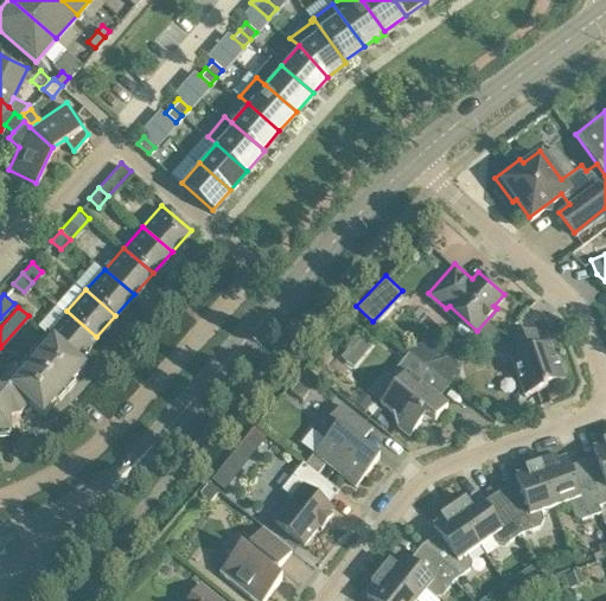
[(46,333),(51,338),(77,358),(96,337),(67,311),(46,333)]
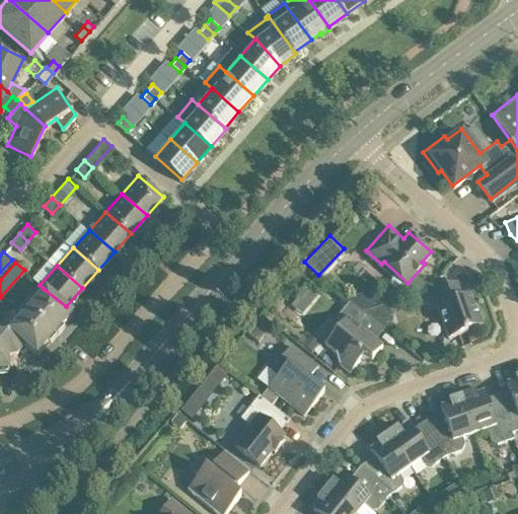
[(435,287),(440,302),(437,303),(448,336),(466,328),(466,326),(481,321),(474,302),(471,303),(468,292),(461,295),(455,280),(435,287)]
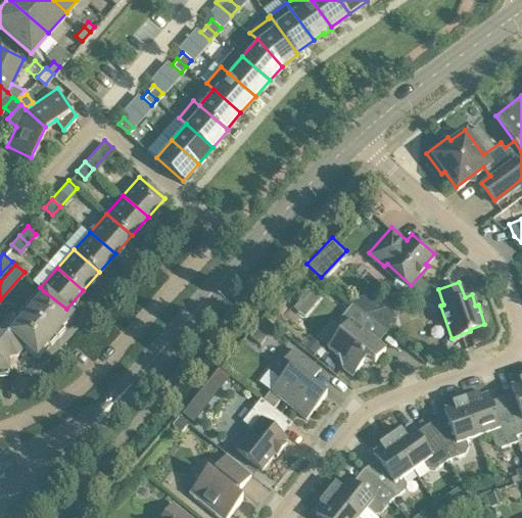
[(300,295),(312,303),(318,295),(307,287),(300,295)]
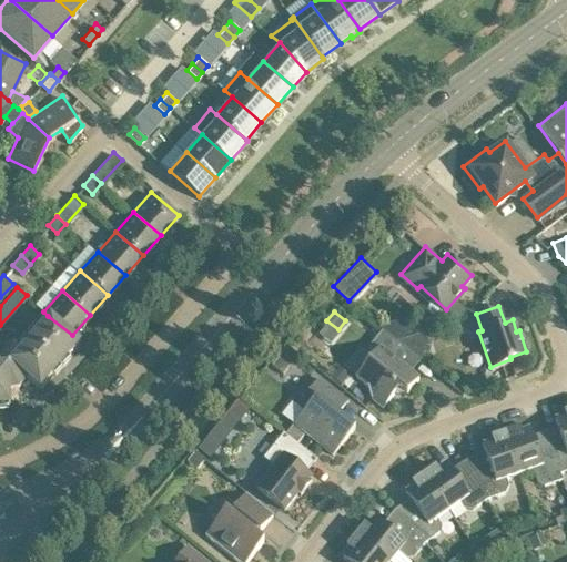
[(413,333),(422,329),(424,328),(443,322),(441,315),(433,318),(432,314),(409,322),(413,333)]
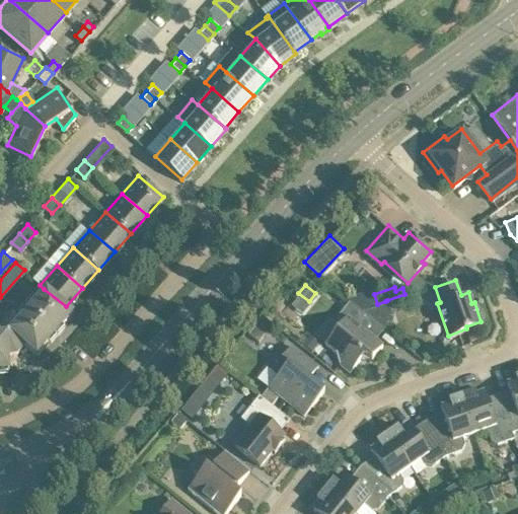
[(44,289),(26,308),(54,333),(72,312),(44,289)]
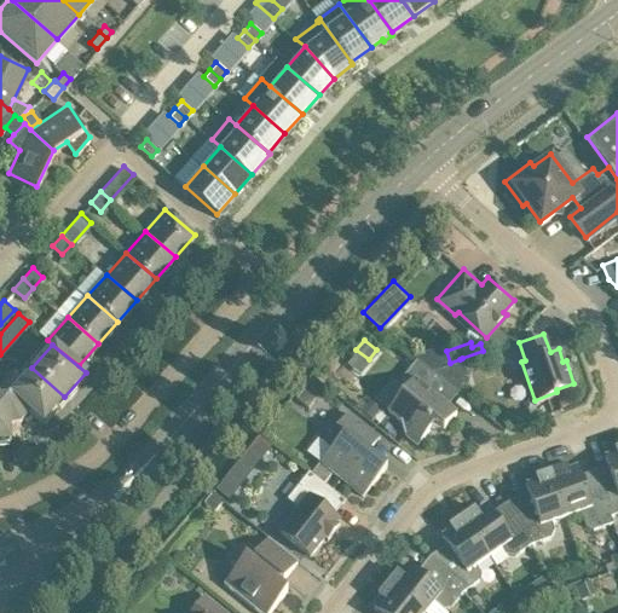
[(457,389),(431,369),(415,357),(402,375),(405,386),(387,408),(399,418),(404,431),(416,441),(428,426),(427,421),(434,420),(443,426),(455,410),(446,403),(457,389)]
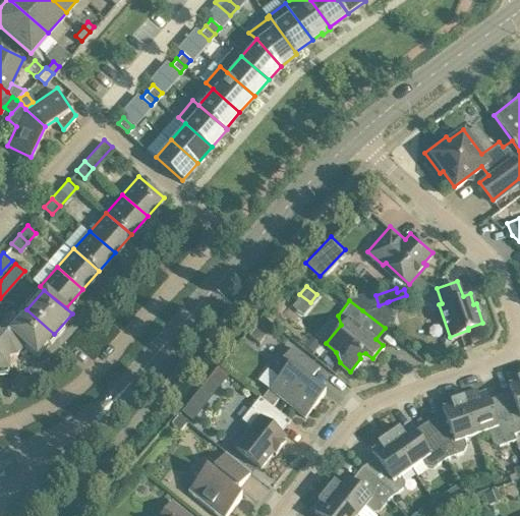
[(379,305),(362,310),(383,326),(387,320),(389,309),(387,302),(379,305)]
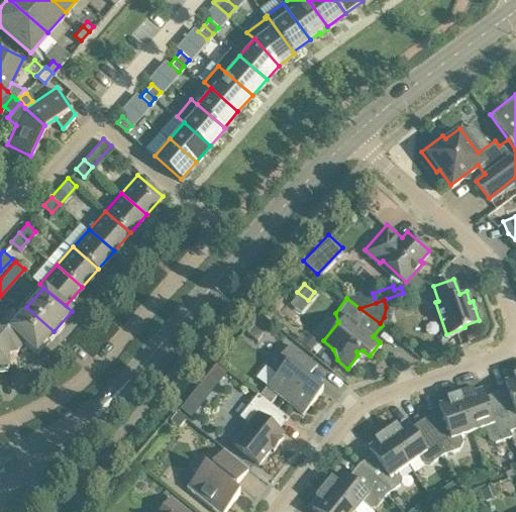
[(26,307),(6,331),(15,350),(23,341),(35,351),(54,331),(26,307)]
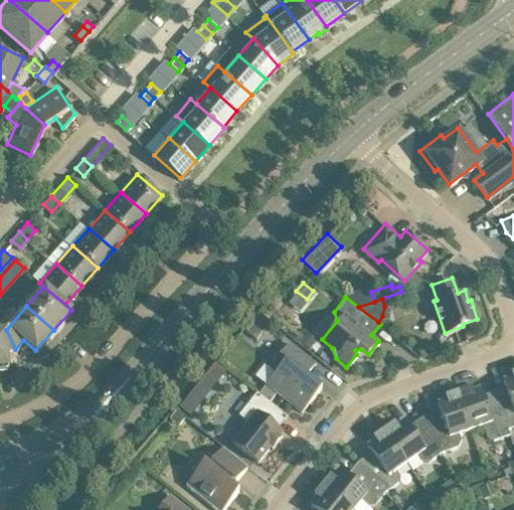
[(259,314),(245,329),(255,337),(268,321),(259,314)]
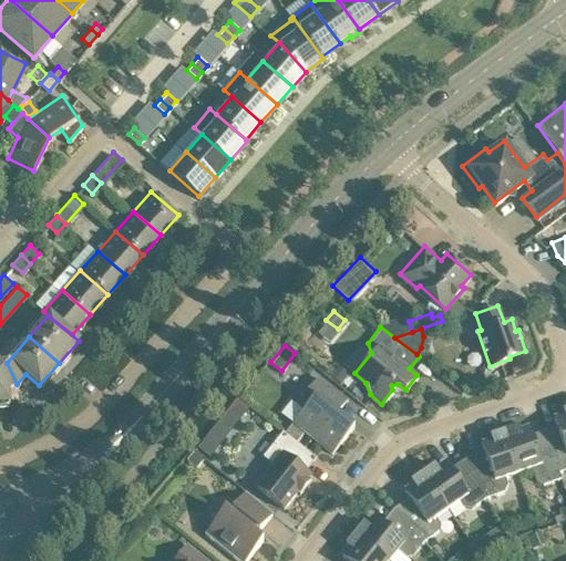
[(7,363),(0,363),(0,403),(9,402),(8,384),(17,384),(7,363)]
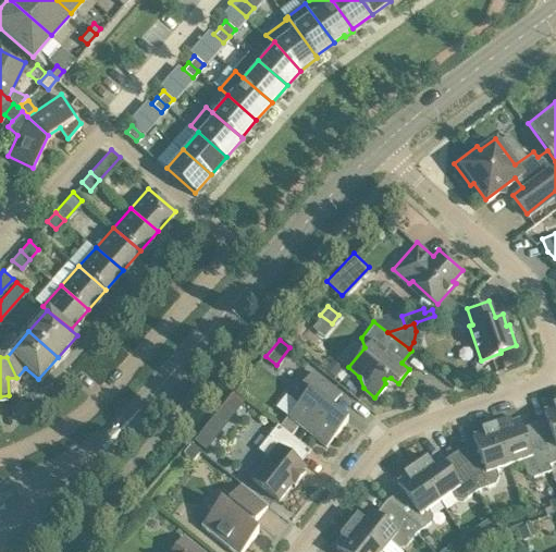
[(342,365),(331,357),(324,365),(335,373),(342,365)]
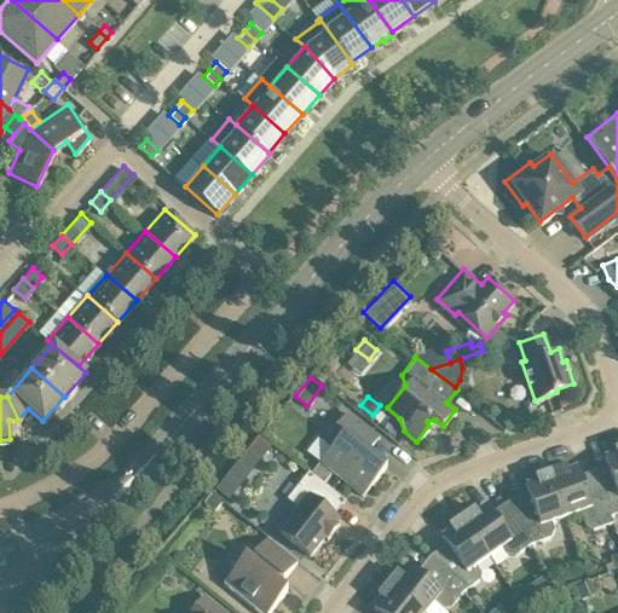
[(330,445),(319,460),(362,492),(386,462),(361,443),(371,428),(347,409),(323,439),(330,445)]
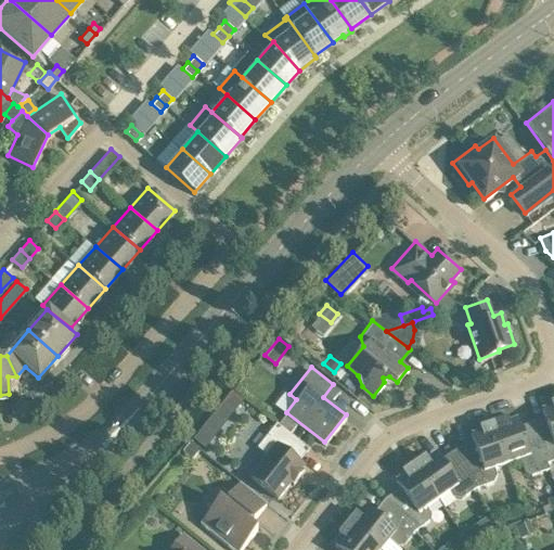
[(231,388),(193,436),(204,445),(242,397),(231,388)]
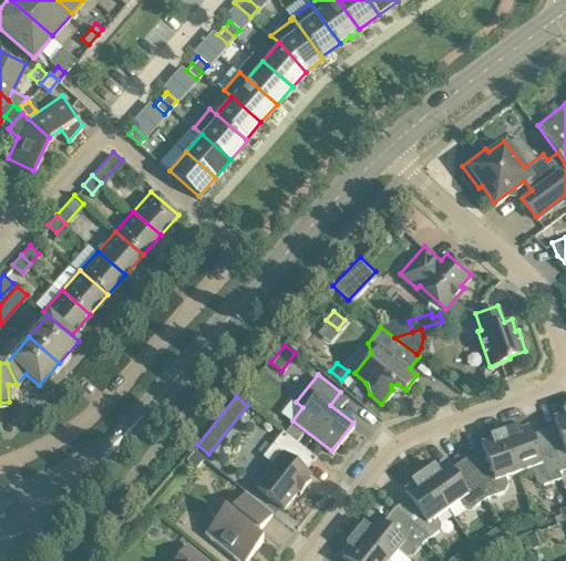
[(556,424),(544,428),(561,476),(558,469),(565,466),(565,406),(562,407),(563,412),(553,415),(556,424)]
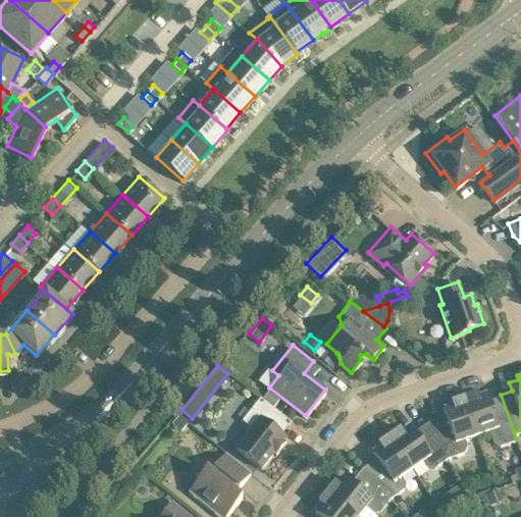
[(475,391),(463,395),(476,432),(488,428),(493,441),(500,444),(516,438),(501,395),(488,398),(486,391),(477,394),(475,391)]
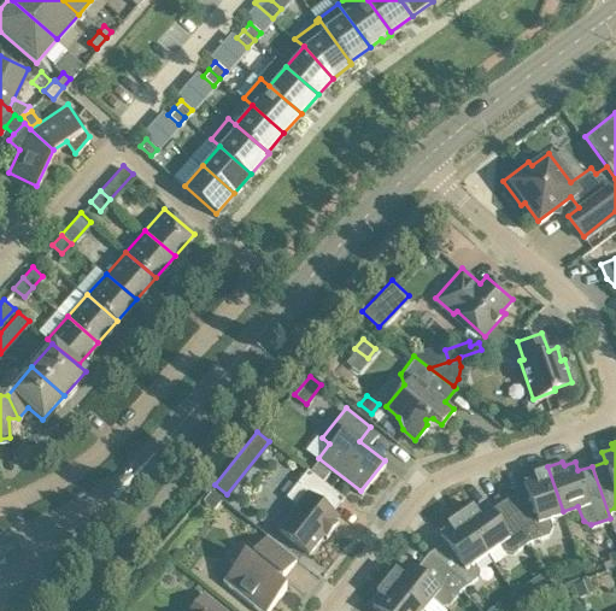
[(526,488),(506,495),(529,539),(547,533),(551,524),(549,517),(563,511),(547,466),(533,471),(534,476),(523,480),(526,488)]
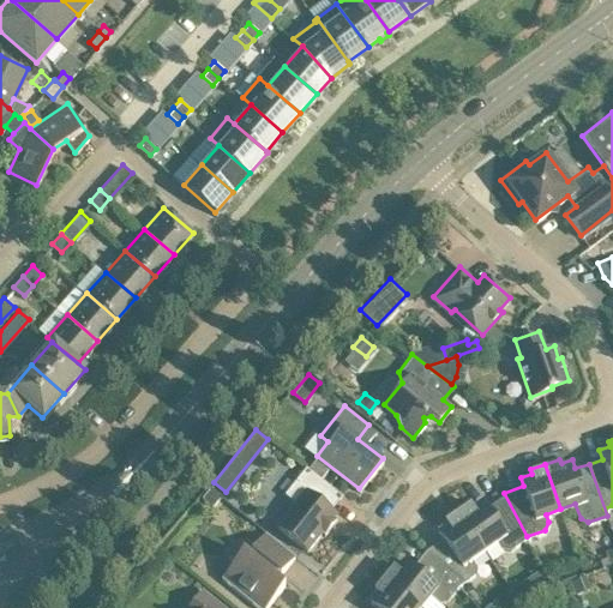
[(284,492),(295,500),(277,524),(306,548),(336,512),(330,507),(342,493),(306,465),(284,492)]
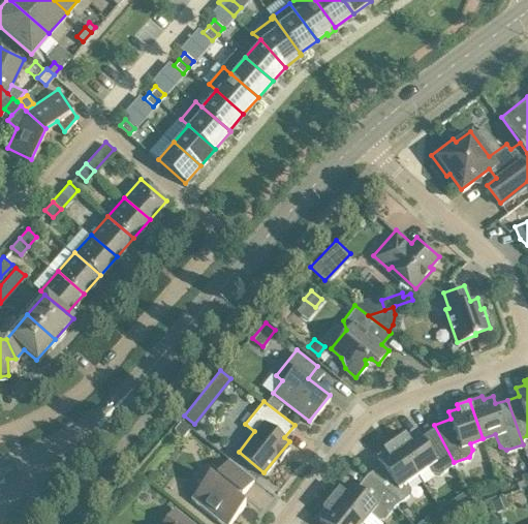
[(189,427),(180,420),(174,427),(183,434),(189,427)]
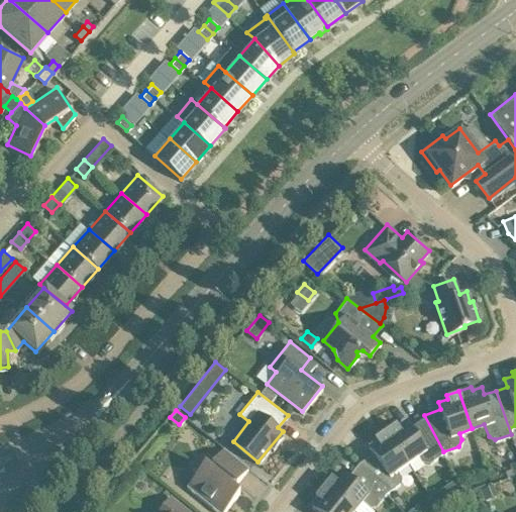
[(395,421),(385,429),(407,462),(418,454),(422,459),(429,462),(443,451),(424,415),(410,425),(405,419),(397,424),(395,421)]
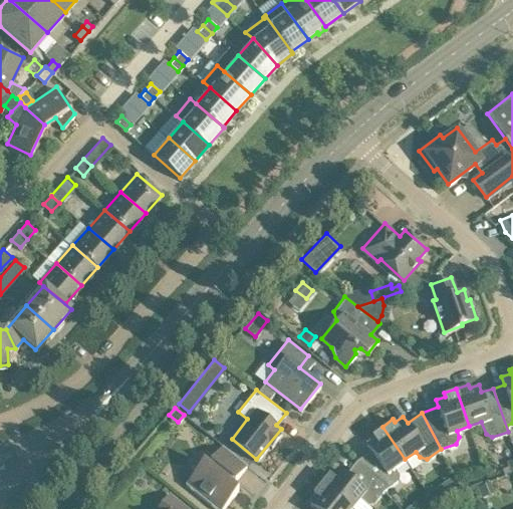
[(370,449),(356,459),(383,489),(398,479),(399,472),(395,467),(405,459),(382,427),(371,434),(373,437),(365,443),(370,449)]
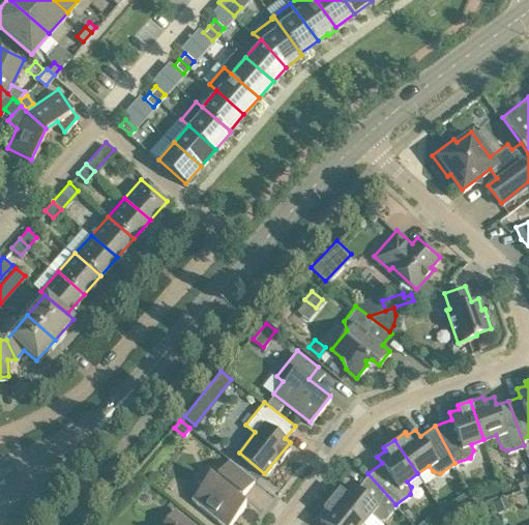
[(218,475),(215,478),(209,474),(190,497),(225,524),(227,524),(245,502),(236,496),(239,492),(242,494),(254,478),(229,458),(216,473),(218,475)]
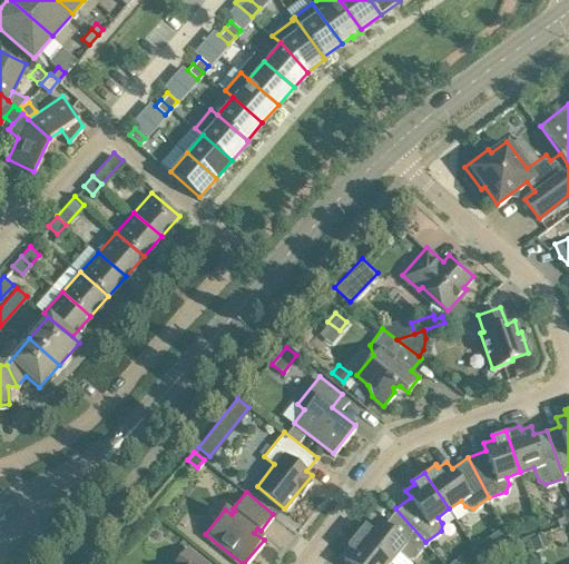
[(364,522),(355,534),(390,561),(399,550),(406,556),(414,555),(425,542),(395,508),(383,523),(374,516),(368,525),(364,522)]
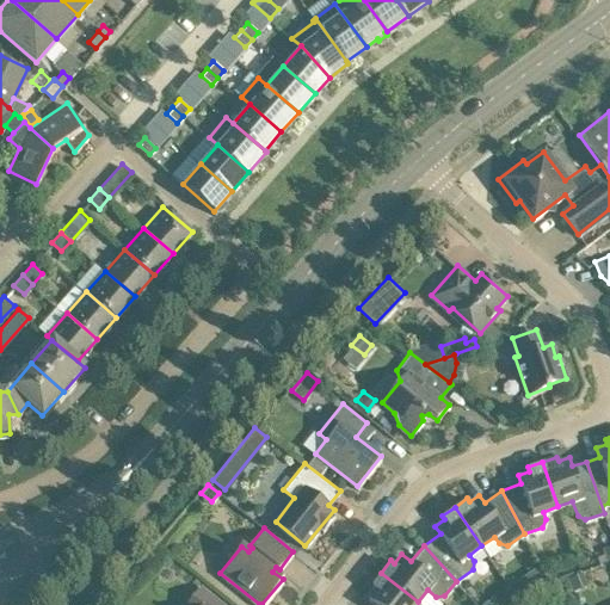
[(567,568),(572,582),(587,576),(580,562),(567,568)]
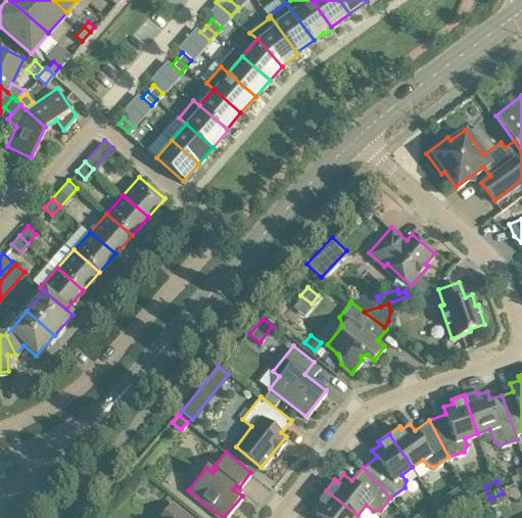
[(457,485),(451,489),(458,501),(465,496),(457,485)]
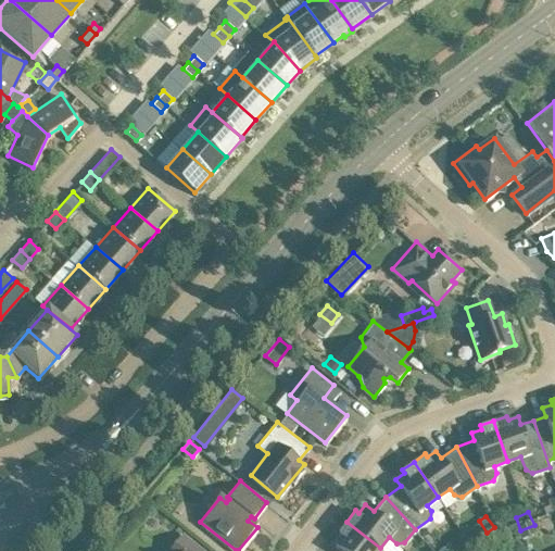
[(338,550),(377,550),(380,548),(347,522),(338,533),(341,535),(335,543),(341,549),(338,550)]
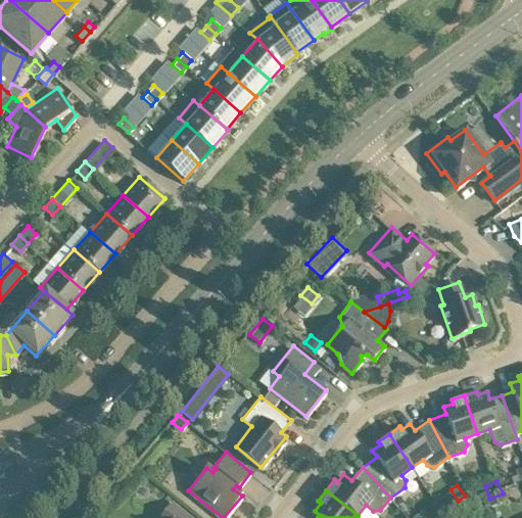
[(193,517),(172,500),(156,517),(193,517)]
